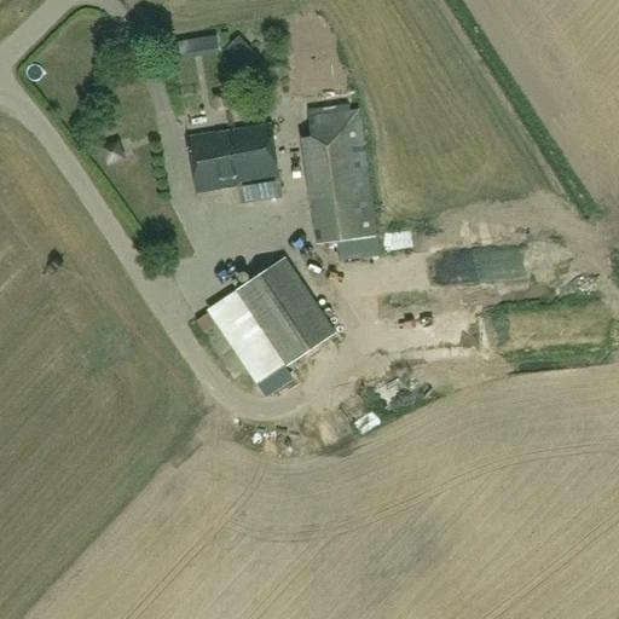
[(213,96),(217,113),(230,110),(227,93),(213,96)]
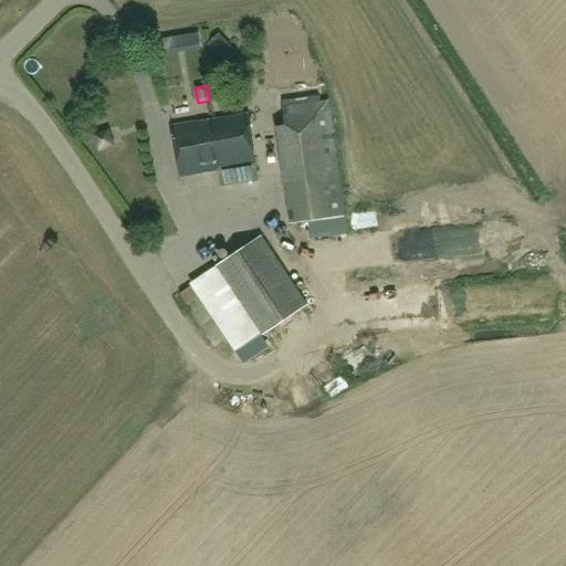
[(291,223),(345,216),(328,100),(283,106),(284,124),(276,126),(291,223)]
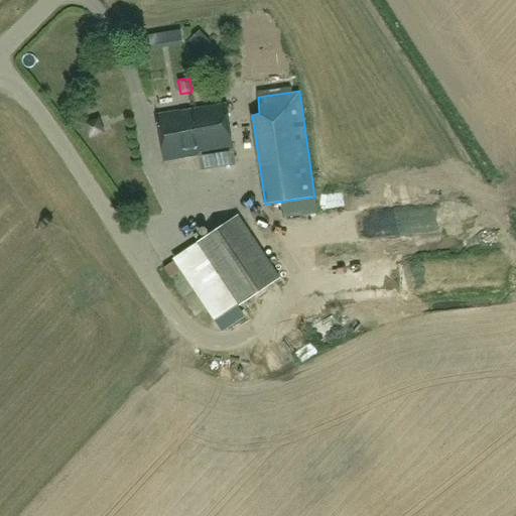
[(164,160),(234,148),(227,104),(189,110),(157,116),(164,160)]
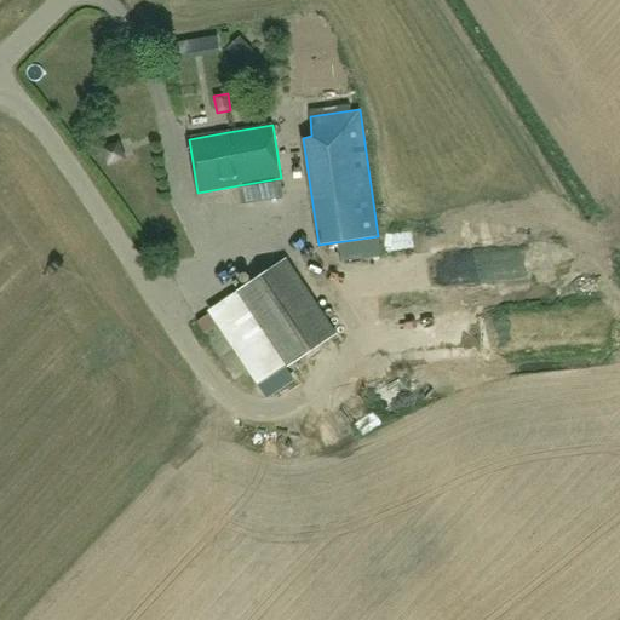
[(283,365),(333,332),(282,257),(233,291),(283,365)]
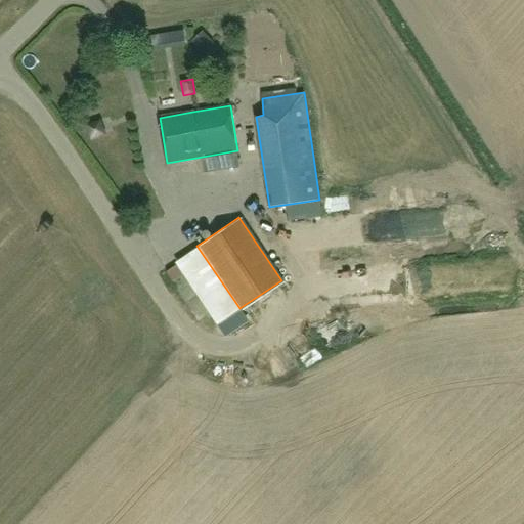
[(208,266),(188,279),(210,310),(228,298),(208,266)]
